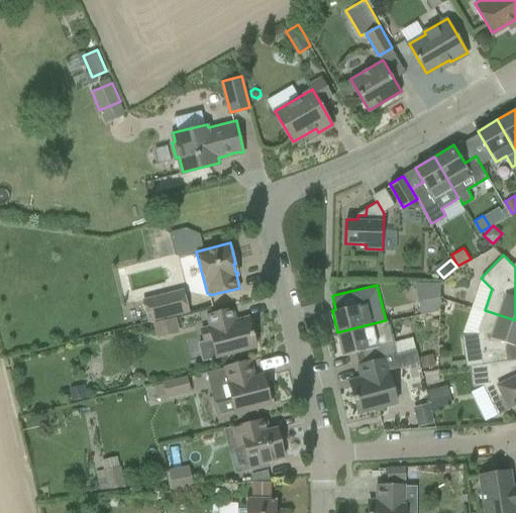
[(185,310),(180,289),(142,298),(147,319),(185,310)]
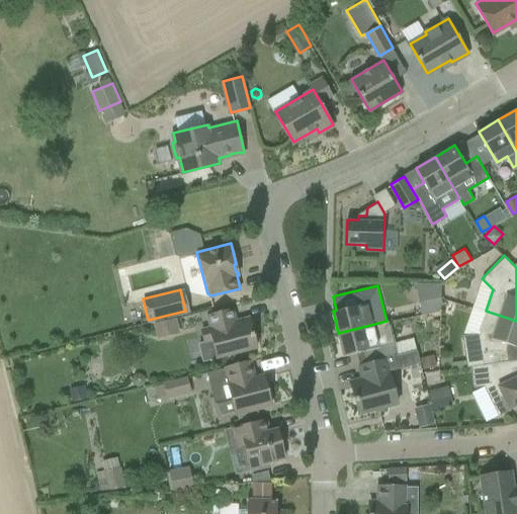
[(442,303),(440,296),(420,300),(422,313),(439,310),(442,303)]
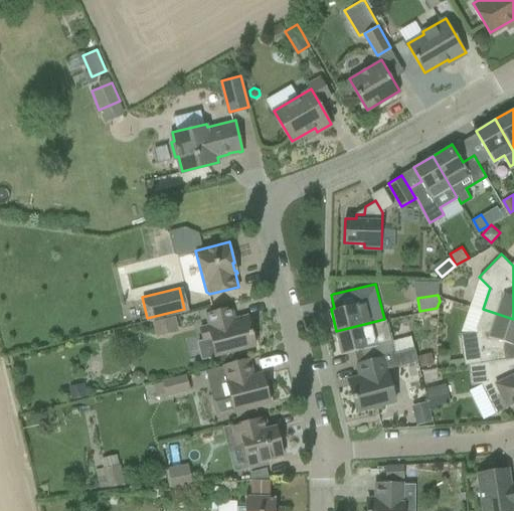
[(255,344),(248,318),(236,322),(231,305),(206,311),(209,323),(212,336),(198,340),(202,358),(255,344)]
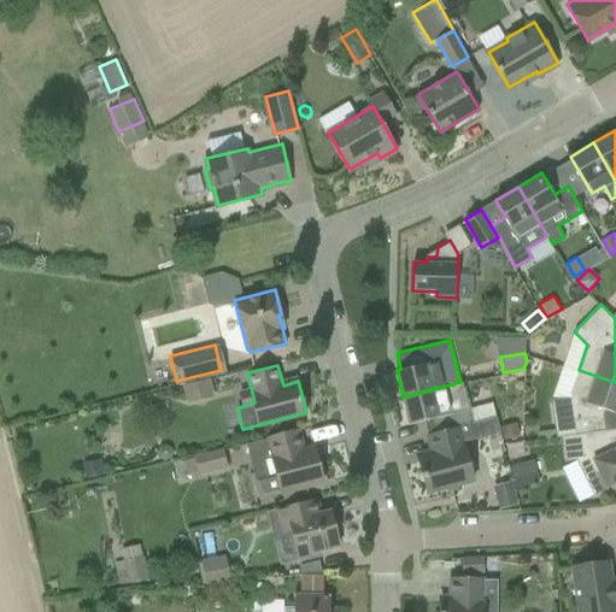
[(557,435),(562,435),(596,430),(606,429),(604,413),(605,407),(615,411),(615,382),(579,370),(570,395),(551,399),(557,435)]
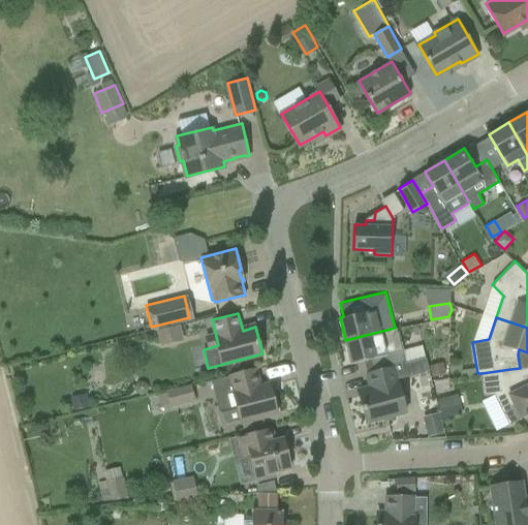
[(161,343),(182,338),(179,322),(158,328),(161,343)]
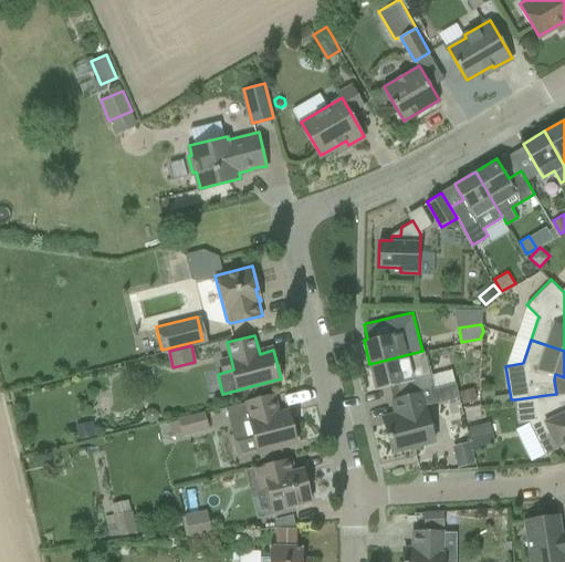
[(422,389),(435,386),(431,373),(426,350),(422,351),(369,364),(376,388),(391,384),(396,397),(422,389)]
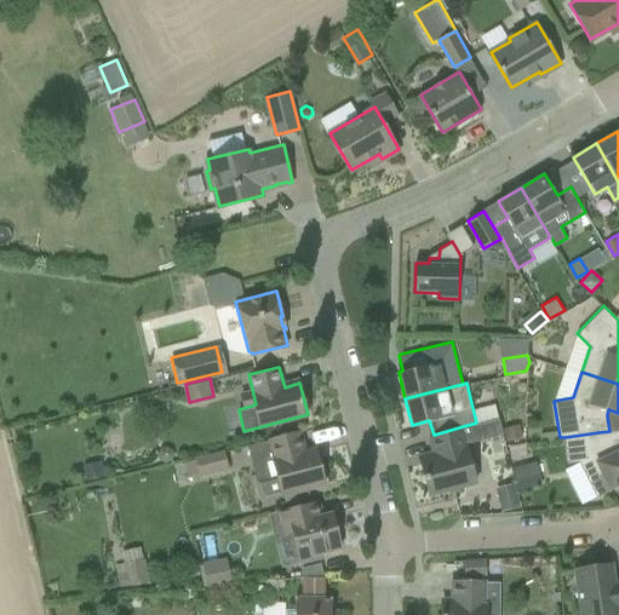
[(500,417),(476,423),(480,438),(504,432),(500,417)]
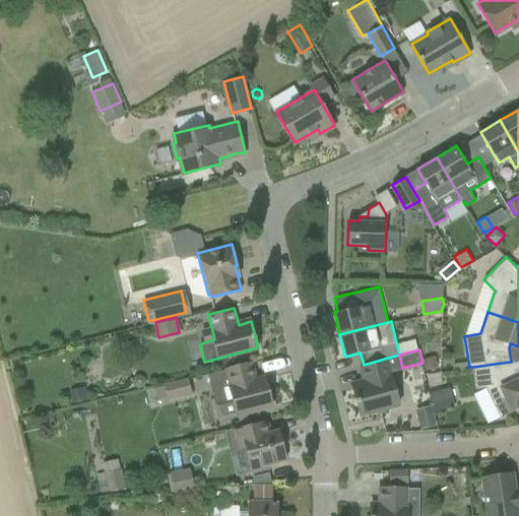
[(437,355),(424,358),(426,369),(439,366),(437,355)]
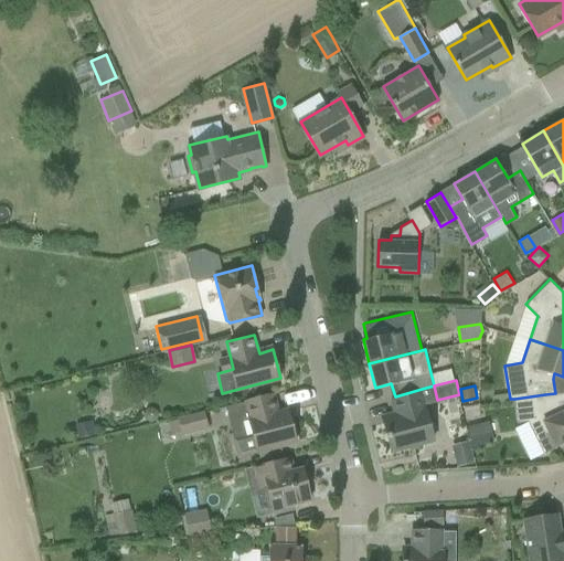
[(434,438),(425,403),(422,389),(395,397),(393,398),(396,412),(382,415),(391,450),(413,444),(434,438)]
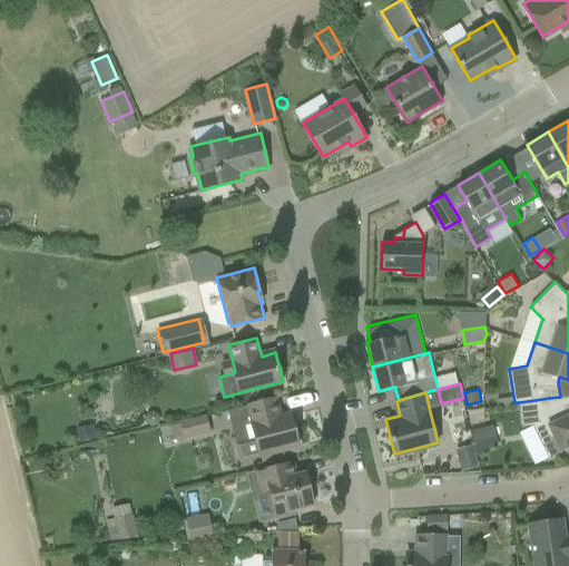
[(236,443),(239,459),(298,445),(293,419),(288,420),(286,413),(281,415),(276,396),(248,403),(246,403),(255,439),(236,443)]
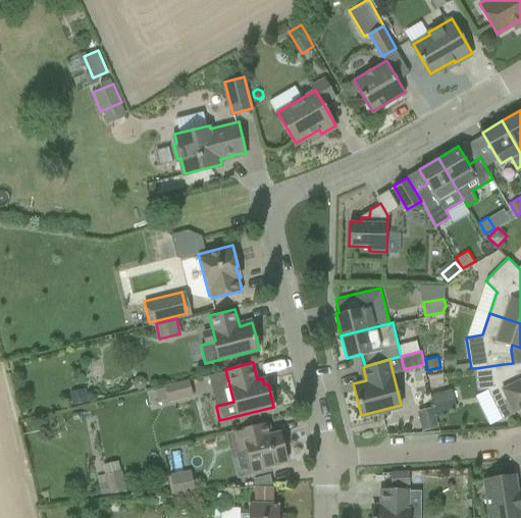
[(520,378),(510,384),(506,376),(504,364),(475,368),(478,389),(488,387),(496,403),(507,398),(513,411),(520,407),(520,378)]
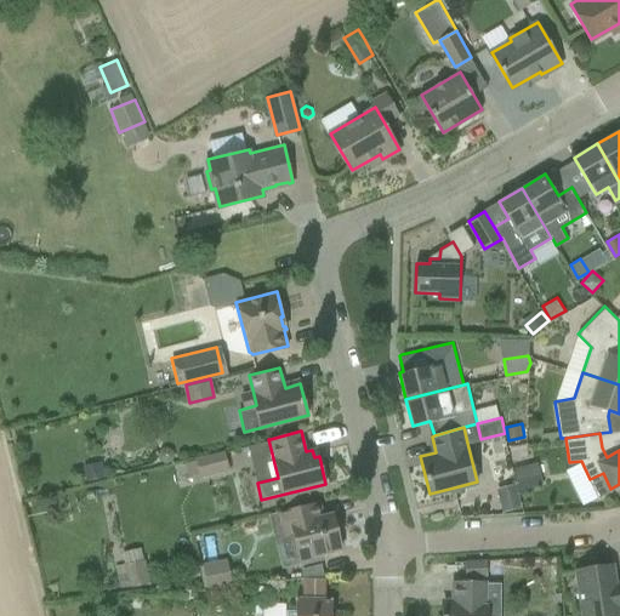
[(174,449),(168,445),(161,448),(159,452),(161,458),(166,462),(172,460),(175,455),(174,449)]
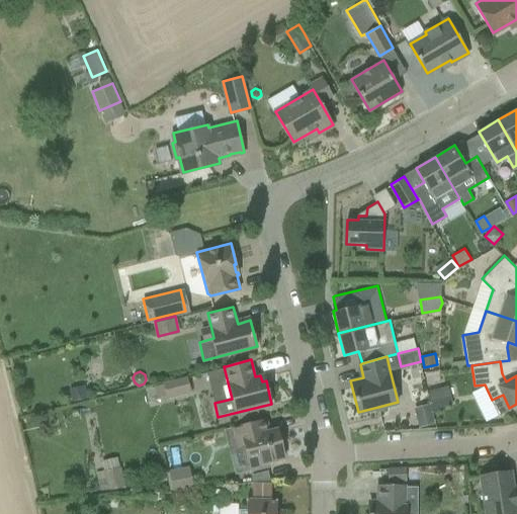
[(168,397),(192,391),(188,375),(164,381),(168,397)]
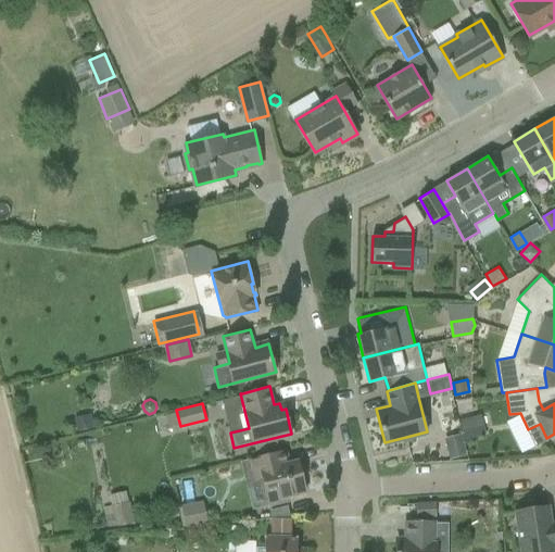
[(91,412),(75,416),(78,430),(95,426),(91,412)]
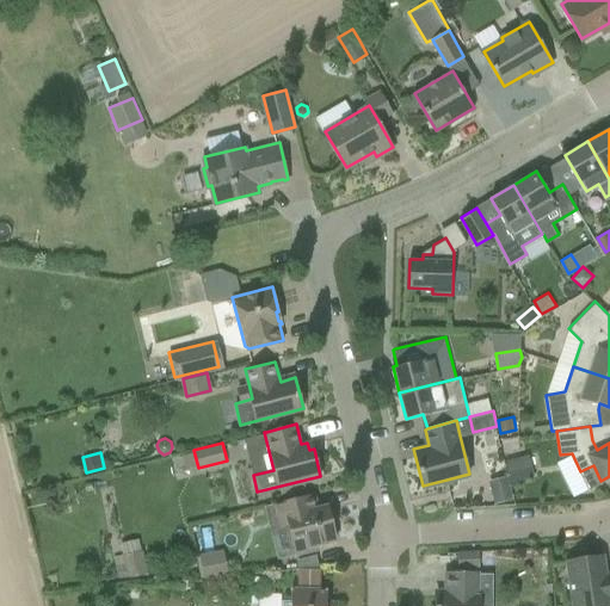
[(527,477),(522,455),(506,458),(511,481),(527,477)]
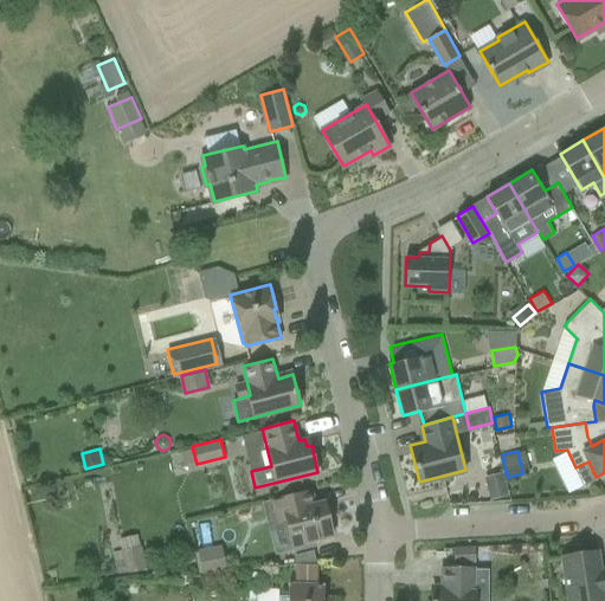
[(507,482),(489,486),(491,498),(509,493),(507,482)]
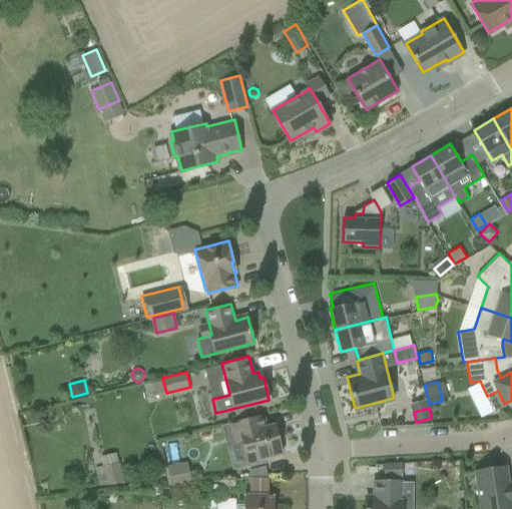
[(248,464),(267,459),(267,456),(283,452),(276,424),(267,426),(264,413),(230,422),(235,440),(242,438),(248,464)]
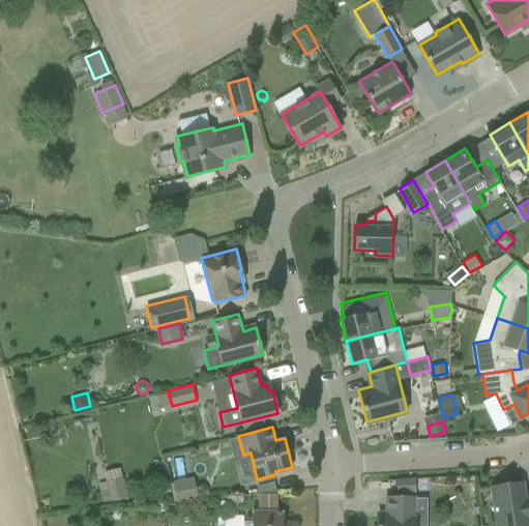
[(128,495),(124,475),(123,475),(107,480),(108,488),(111,499),(128,495)]
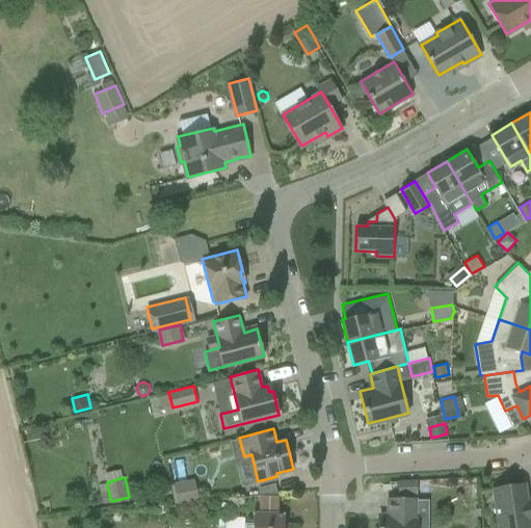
[(195,477),(185,479),(176,480),(174,481),(175,483),(178,501),(178,503),(200,499),(195,477)]
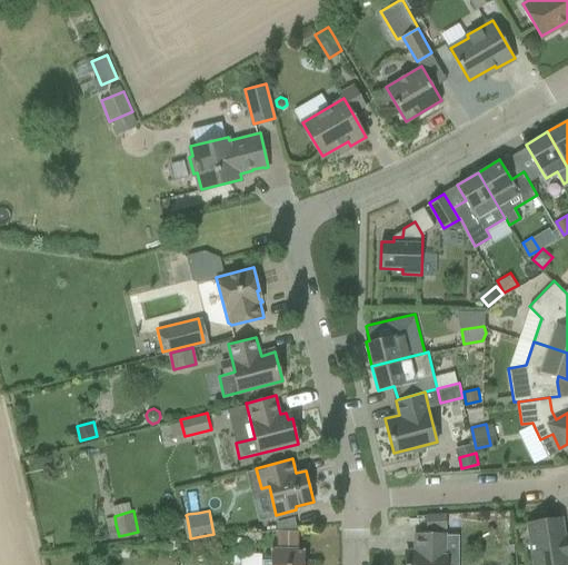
[(171,513),(173,526),(183,524),(180,512),(171,513)]
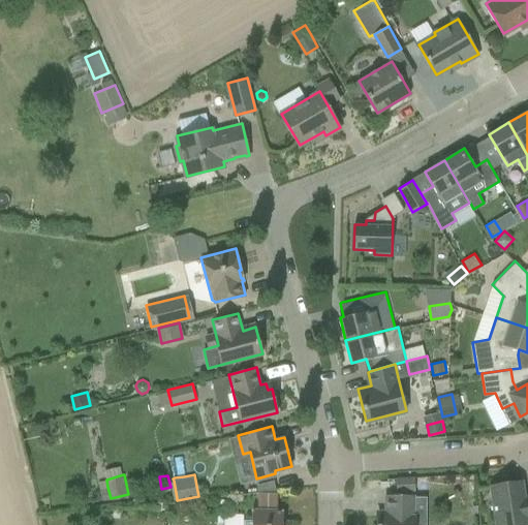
[(415,476),(397,477),(398,491),(415,490),(415,476)]
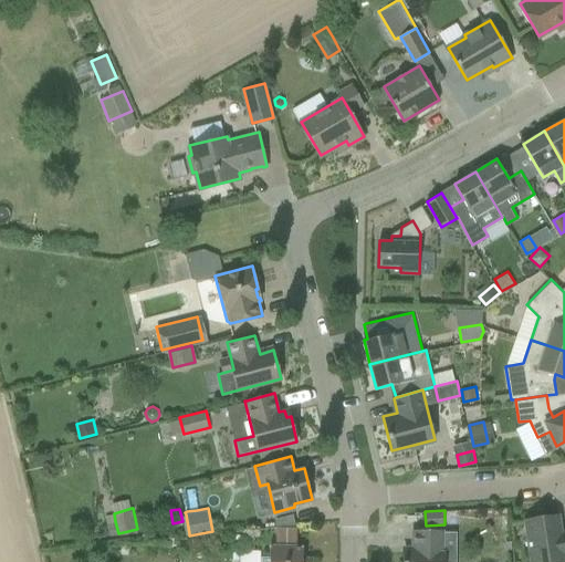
[(295,522),(293,512),(274,518),(276,524),(295,522)]
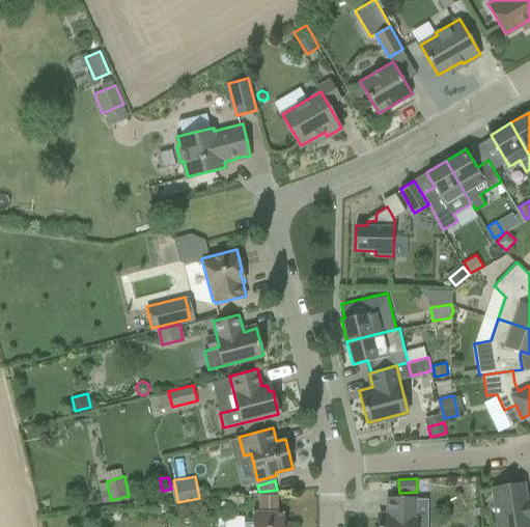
[(529,496),(527,497),(525,481),(492,487),(497,526),(529,526),(529,496)]
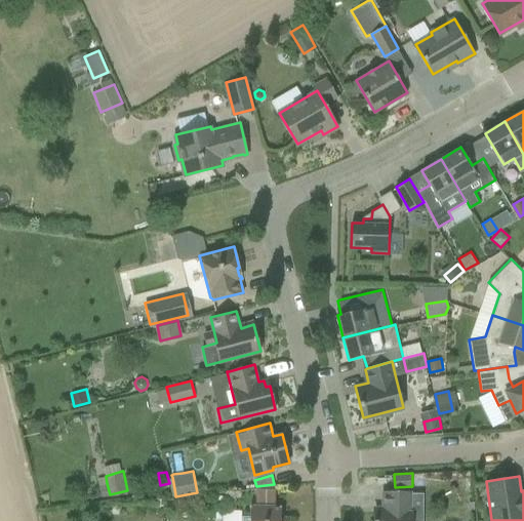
[(276,488),(256,488),(256,505),(250,505),(250,515),(243,515),(242,520),(287,520),(287,516),(281,516),(281,505),(275,505),(276,488)]
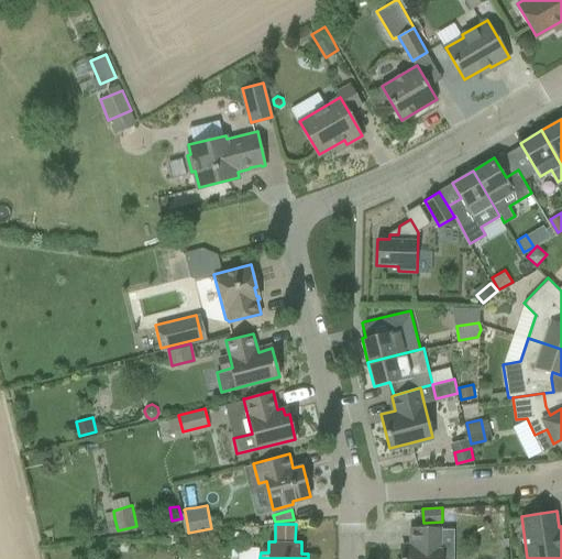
[(441,558),(441,548),(440,548),(441,527),(412,527),(412,547),(401,547),(401,558),(441,558)]
